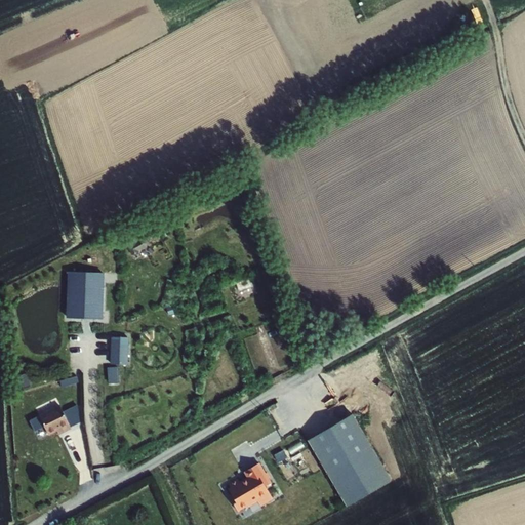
[(128,247),(138,241),(135,237),(126,242),(128,247)]
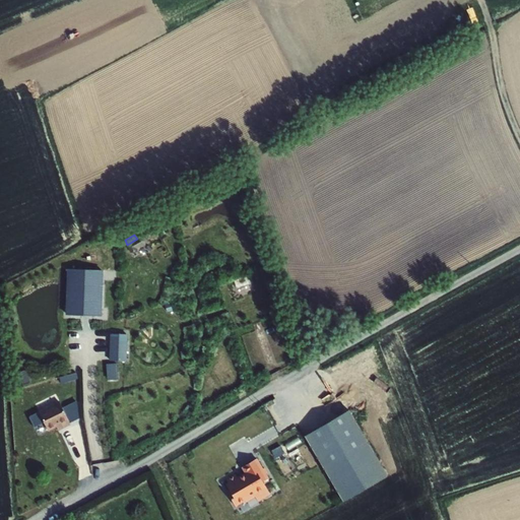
[(145,245),(141,237),(137,239),(127,245),(131,253),(138,250),(137,248),(145,245)]
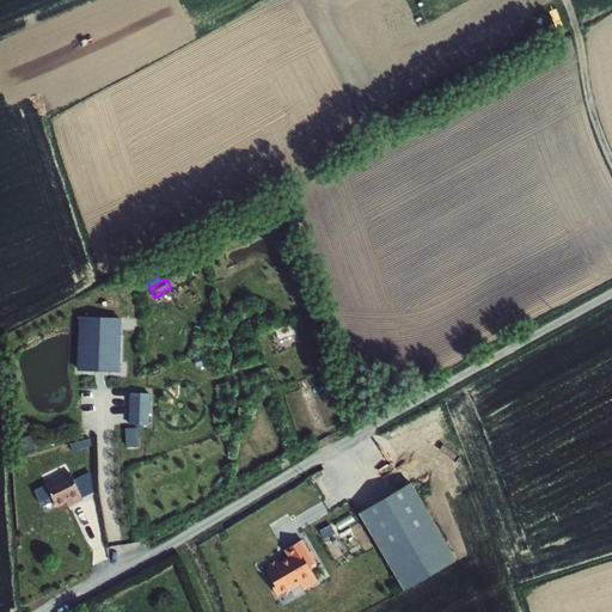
[(120,372),(122,318),(79,316),(78,369),(120,372)]
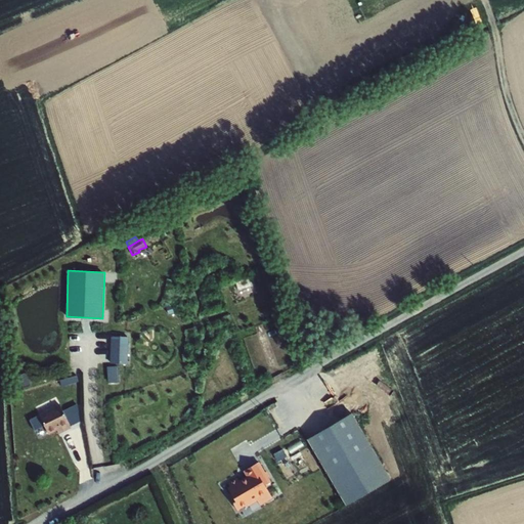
[(250,277),(236,282),(238,291),(253,286),(250,277)]
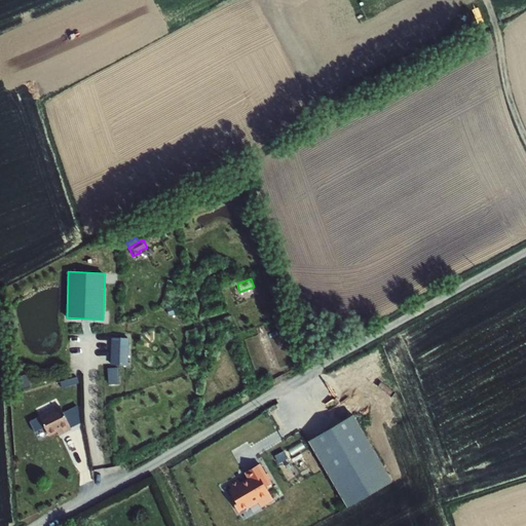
[(129,338),(112,337),(111,365),(128,366),(129,338)]
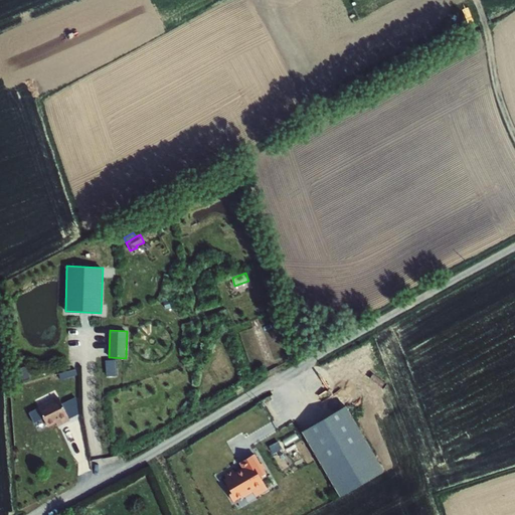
[(117,360),(106,360),(107,376),(118,375),(117,360)]
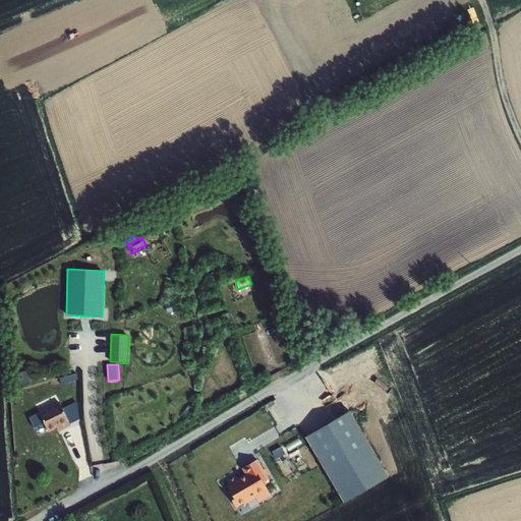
[(24,366),(13,369),(15,378),(26,373),(24,366)]
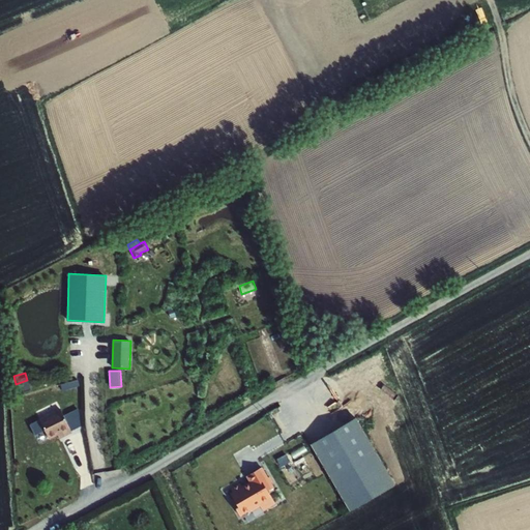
[(79,380),(61,385),(62,390),(80,386),(79,380)]
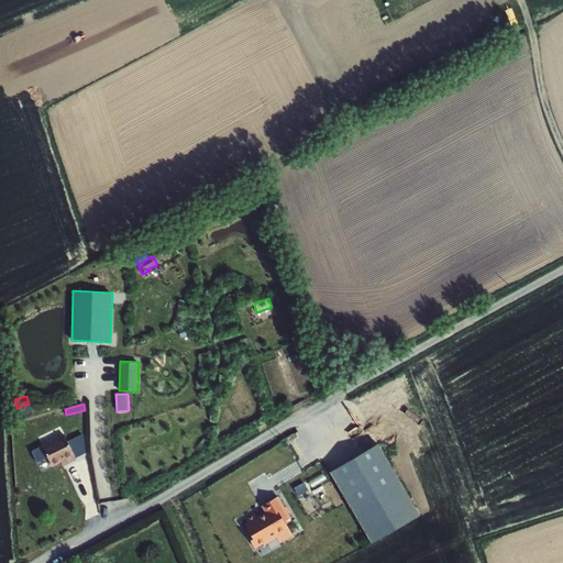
[(30,407),(18,410),(20,418),(33,415),(30,407)]
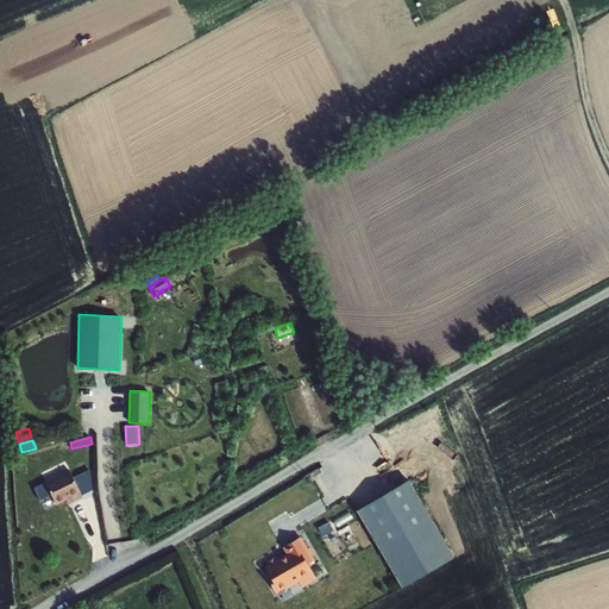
[(69,469),(45,482),(35,488),(45,510),(57,504),(57,506),(67,501),(69,504),(83,497),(69,469)]
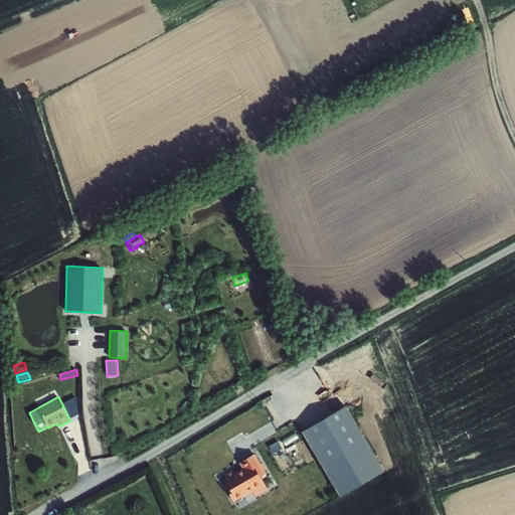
[(385,472),(347,405),(303,433),(341,497),(385,472)]
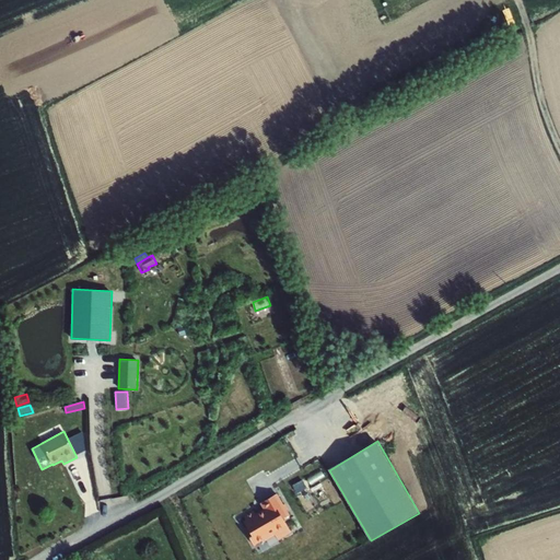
[(325,477),(322,470),(307,479),(312,486),(325,477)]
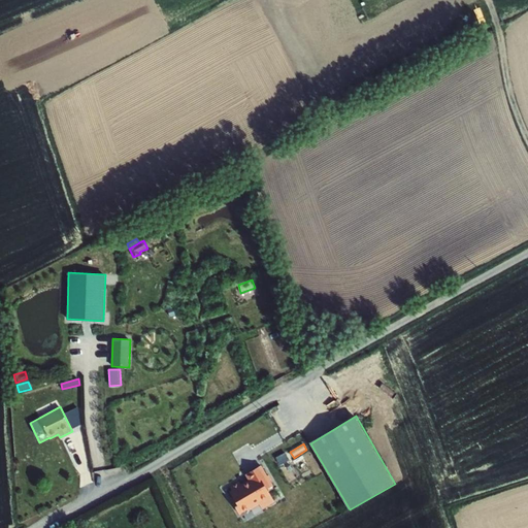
[(234,498),(231,500),(239,515),(250,508),(251,510),(260,505),(263,509),(275,502),(267,489),(273,486),(271,482),(273,481),(270,474),(268,475),(262,465),(245,474),(249,481),(241,485),(239,482),(230,487),(232,490),(230,492),(234,498)]
